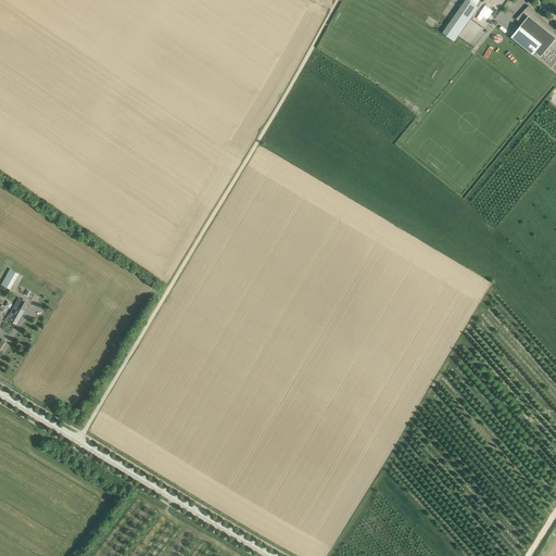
[(471,1),(471,2),(468,0),(465,0),(442,33),(455,41),(479,8),(477,5),(471,1)]
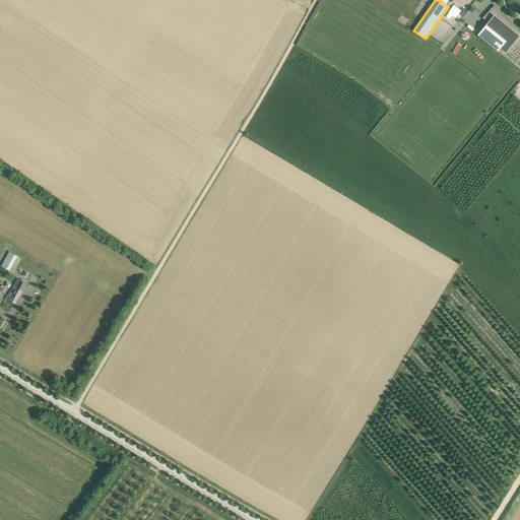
[(519,28),(495,5),(482,17),(488,22),(481,30),(482,30),(481,33),(502,49),(503,48),(506,51),(511,46),(513,48),(515,46),(513,43),(519,35),(519,28)]
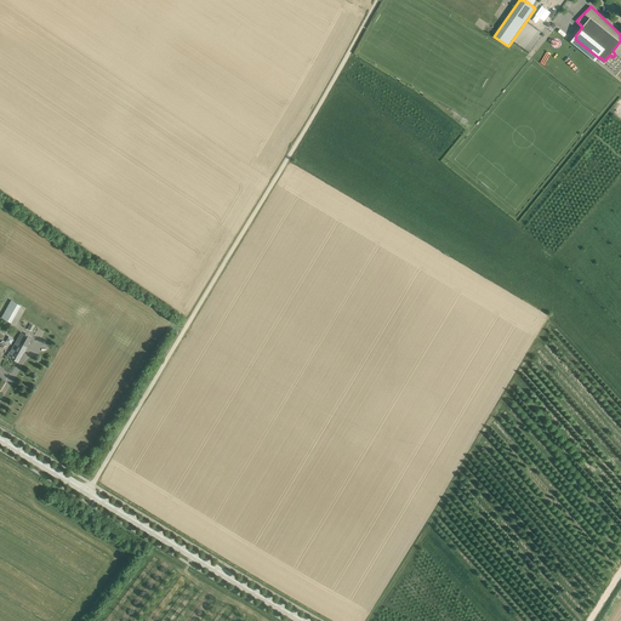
[(3,318),(13,322),(21,303),(11,300),(3,318)]
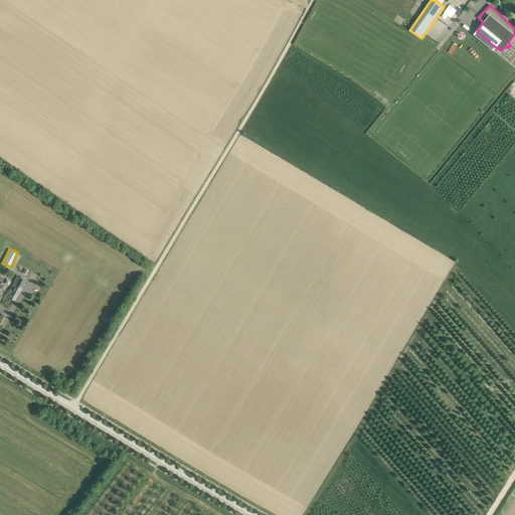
[(14,287),(20,291),(26,281),(17,276),(11,287),(13,289),(14,287)]
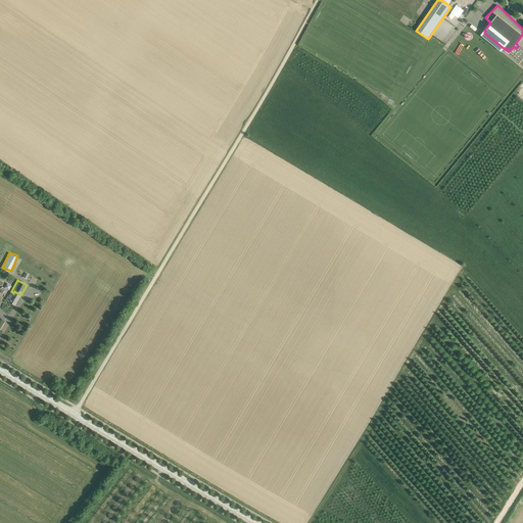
[(15,305),(20,295),(14,291),(13,293),(11,291),(8,296),(8,295),(5,299),(15,305)]
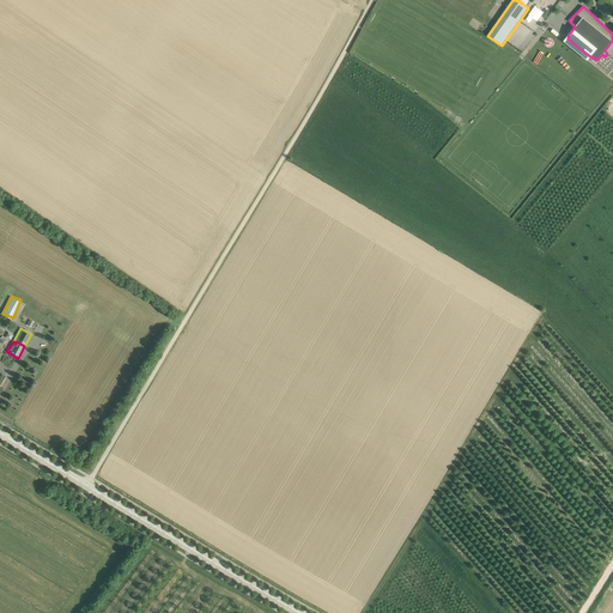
All buildings are outlined.
